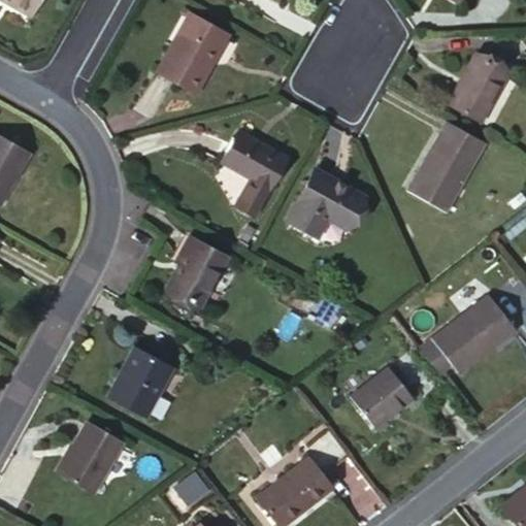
[(0,0),(1,0),(0,0),(10,0),(33,12),(39,0),(0,0)]
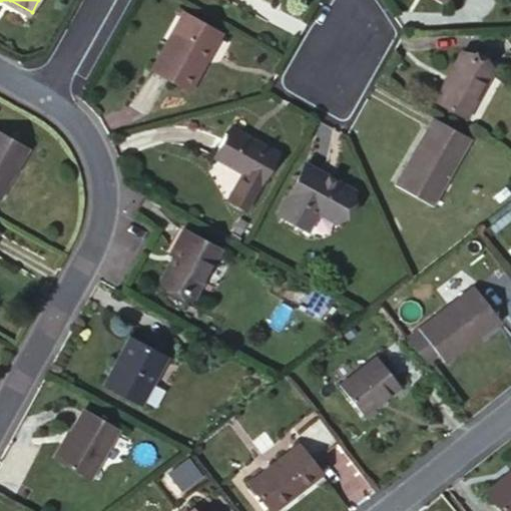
[(10,0),(0,0),(1,0),(29,16),(32,12),(10,0)]
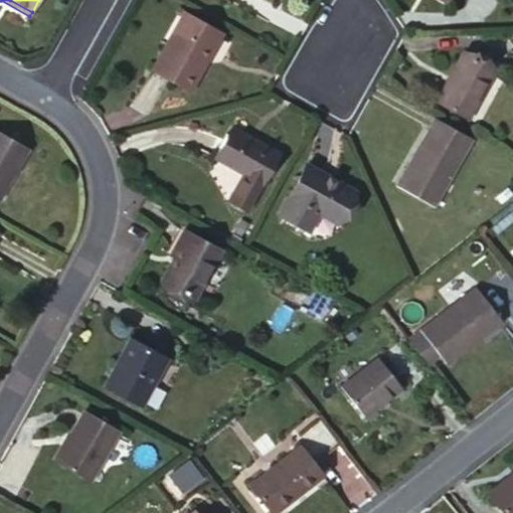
[(220,33),(184,13),(153,70),(192,92),(208,62),(206,60),(220,33)]
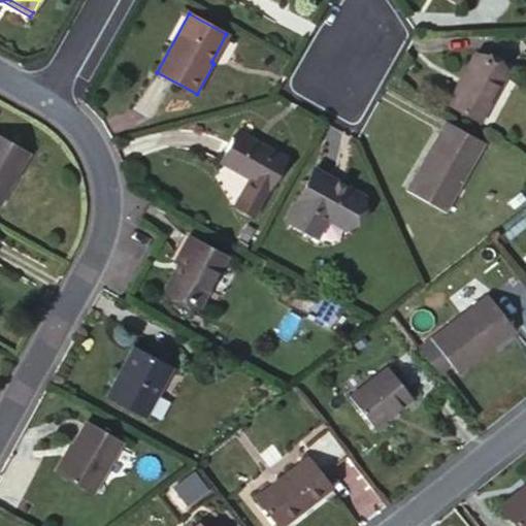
[(475,56),(449,103),(482,121),(508,73),(475,56)]
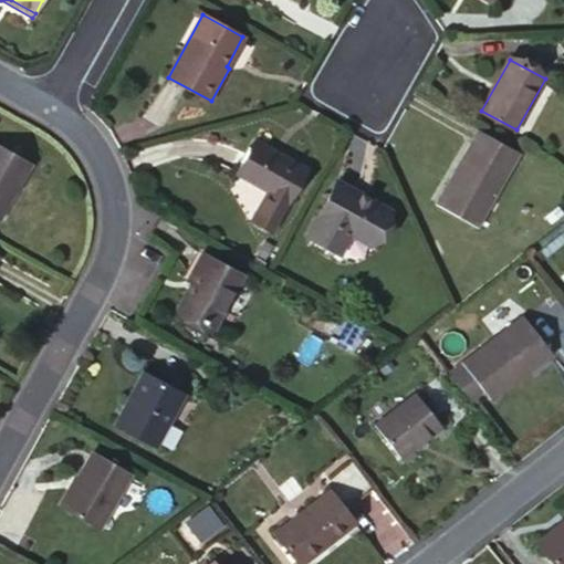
[(520,152),(479,129),(438,204),(477,227),(520,152)]
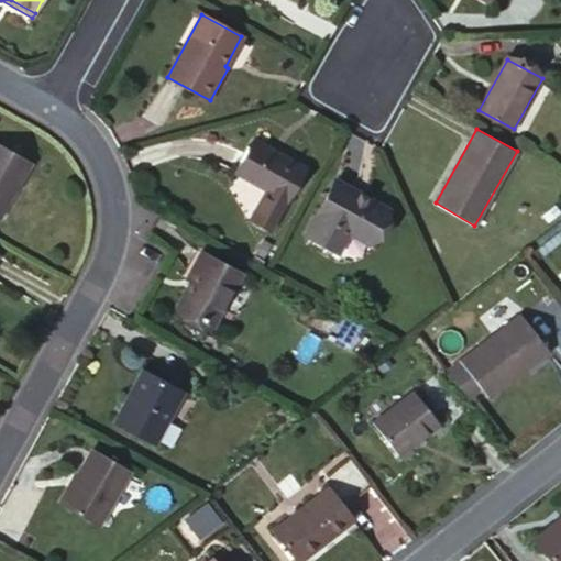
[(307,171),(254,140),(238,172),(270,190),(253,219),(272,230),(307,171)]
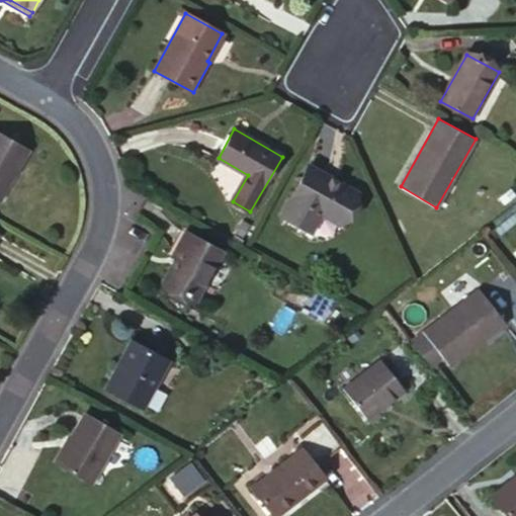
[(0,200),(0,201),(29,151),(0,134),(0,200)]
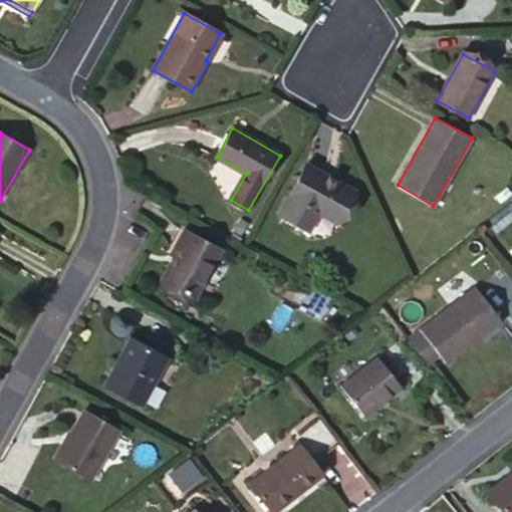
[(325,183),(329,177),(308,166),(281,214),(309,230),(319,212),(337,223),(352,198),(325,183)]
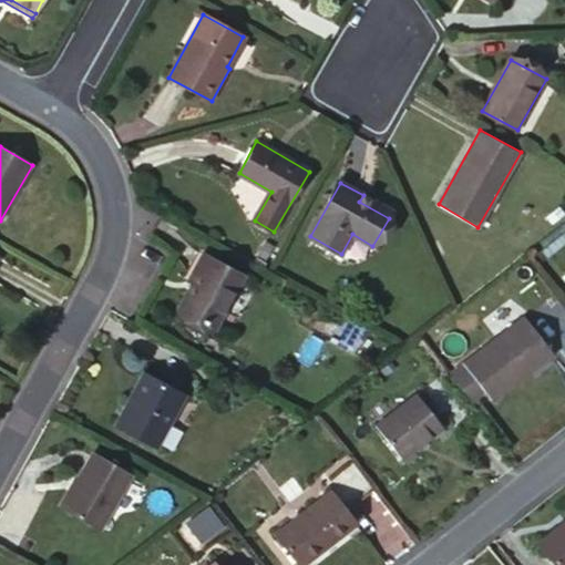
[(392,213),(363,195),(359,202),(389,218),(392,213)]
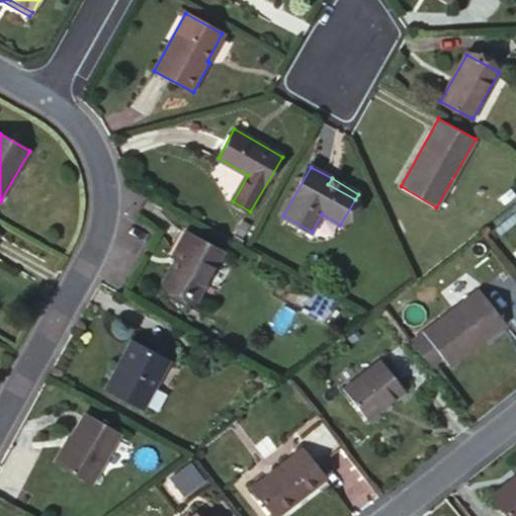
[(515,211),(490,233),(494,239),(515,222),(515,211)]
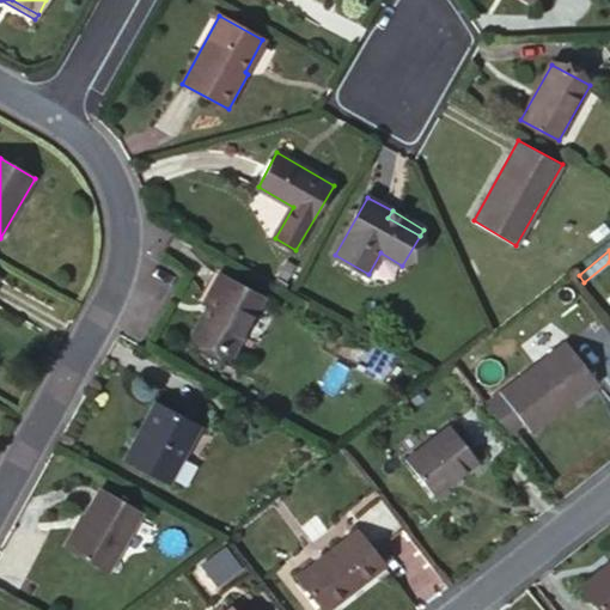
[(213,300),(209,307),(195,336),(232,355),(263,299),(219,274),(207,298),(213,300)]
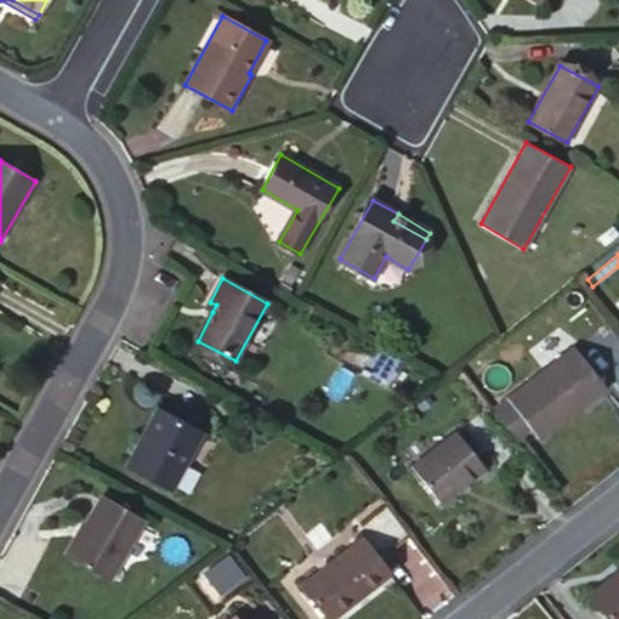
[(206,307),(213,312),(216,305),(210,302),(206,307)]
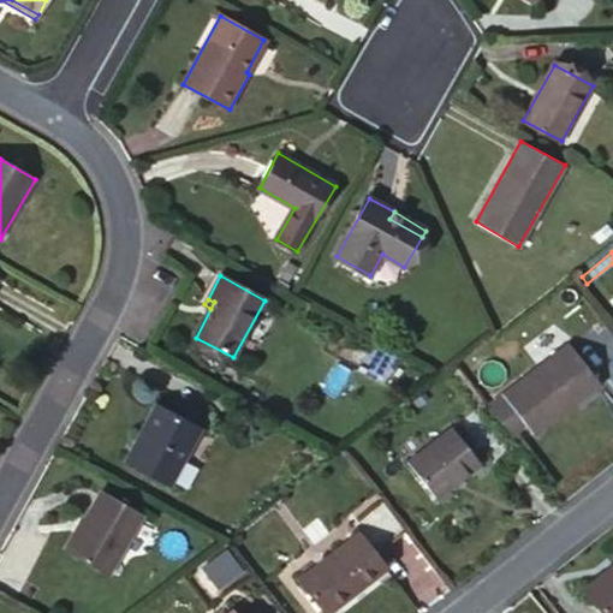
[(491,406),(515,438),(529,426),(537,435),(601,385),(570,344),(491,406)]
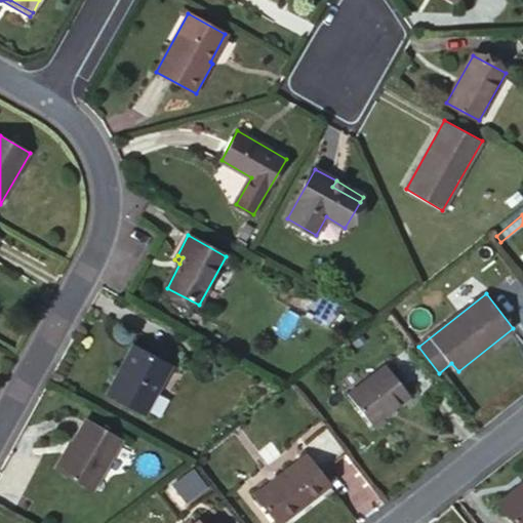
[(132,346),(108,392),(148,414),(172,366),(132,346)]
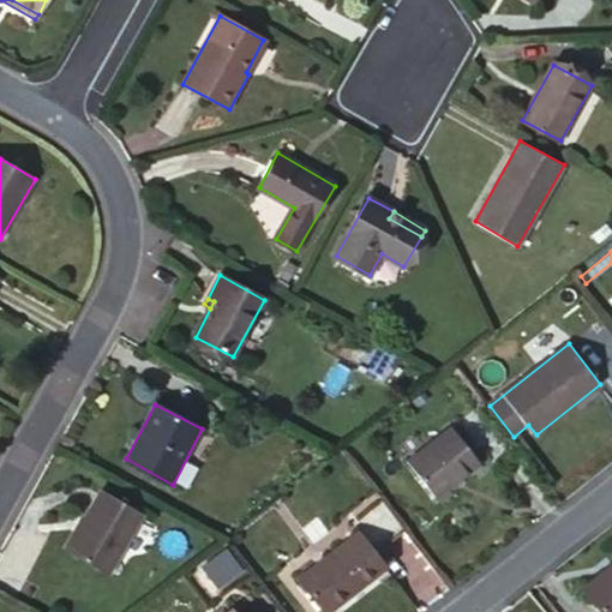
[(409,461),(437,498),(481,465),(466,444),(469,442),(492,471),(510,456),(511,455),(477,409),(409,461)]
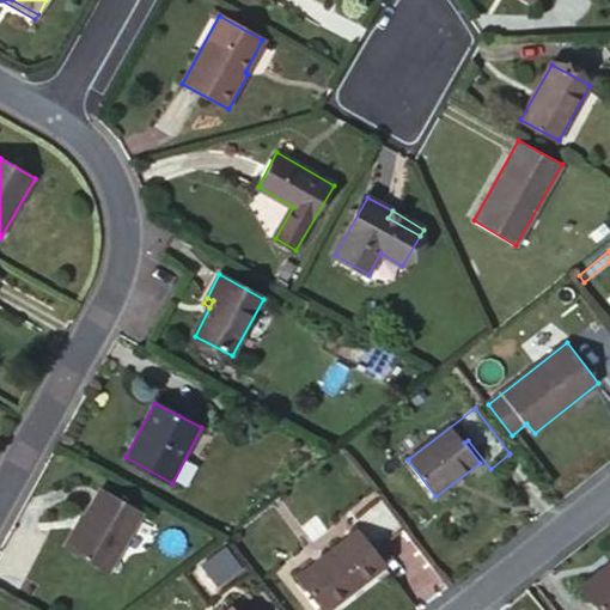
[(141,512),(102,489),(78,532),(74,529),(63,548),(108,572),(141,512)]
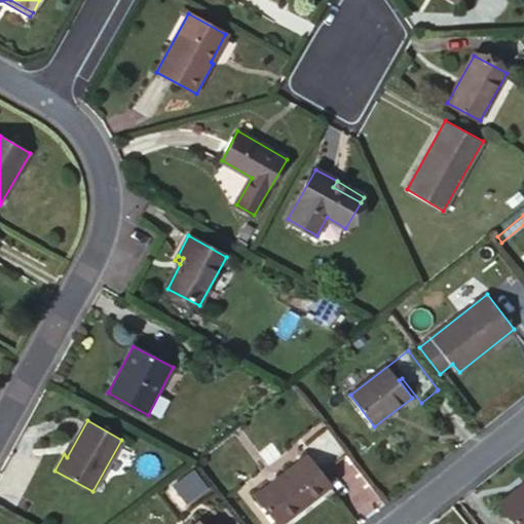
[(324,474),(348,454),(329,429),(305,448),(309,454),(256,496),(276,523),(287,523),(334,487),(324,474)]
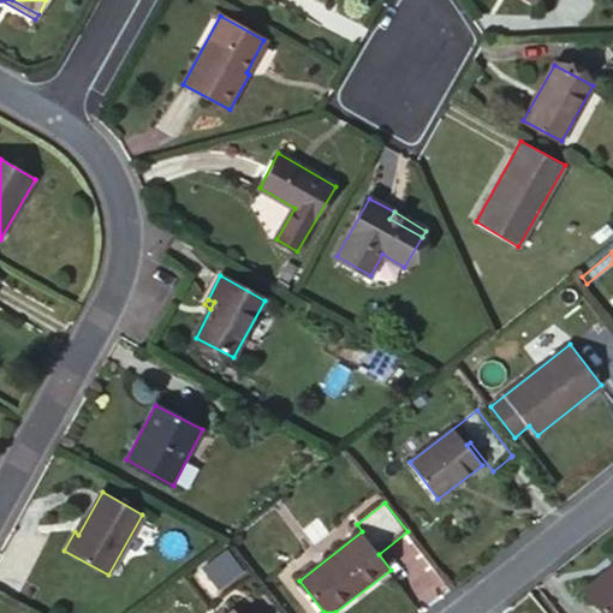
[(612,569),(585,590),(602,612),(612,612),(612,569)]
